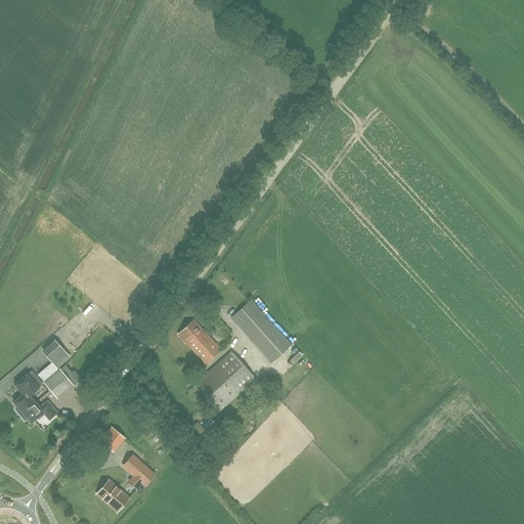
[(271,363),(291,345),(251,301),(231,318),(271,363)]
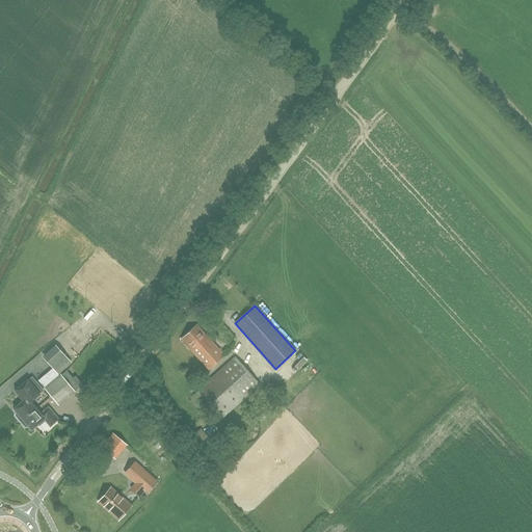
[(208,370),(223,355),(196,325),(181,341),(208,370)]
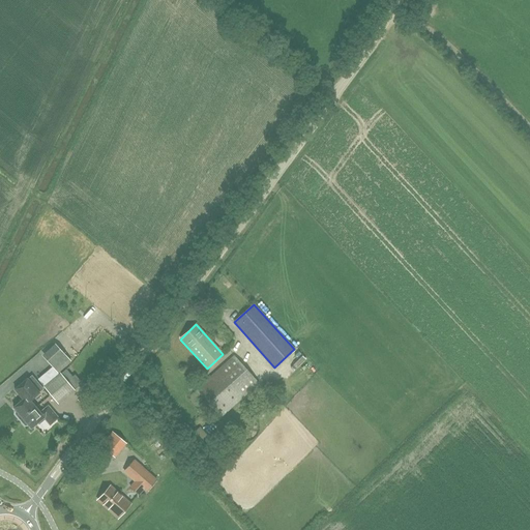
[(71,362),(61,349),(57,344),(42,355),(58,374),(71,362)]
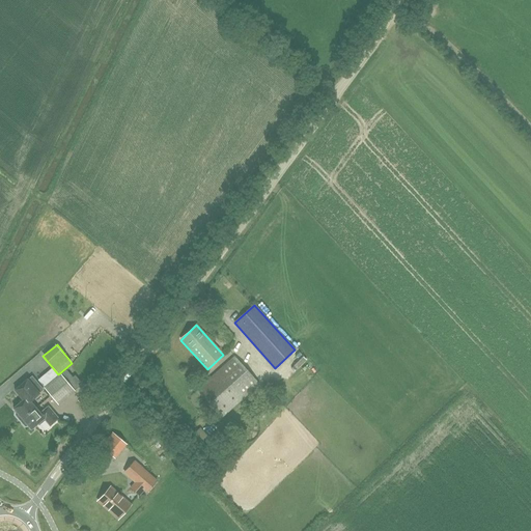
[(259,383),(234,356),(198,390),(224,417),(259,383)]
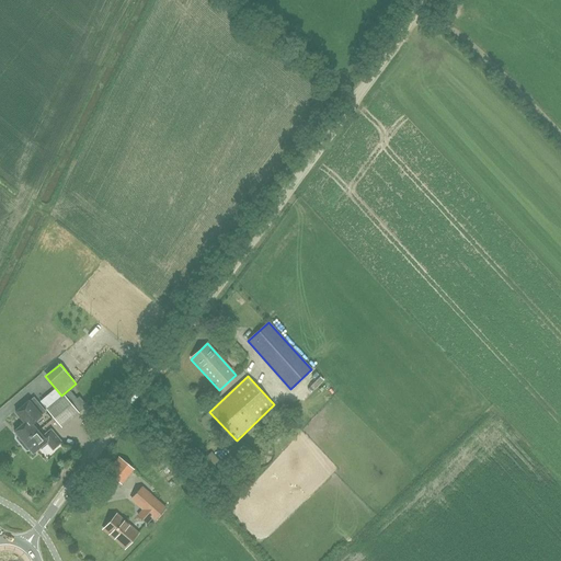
[(302,388),(298,390),(302,399),(310,396),(307,390),(304,391),(302,388)]
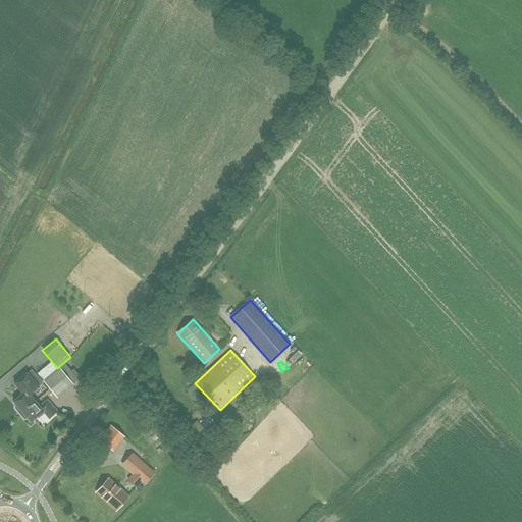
[(73,384),(60,368),(44,381),(57,398),(73,384)]
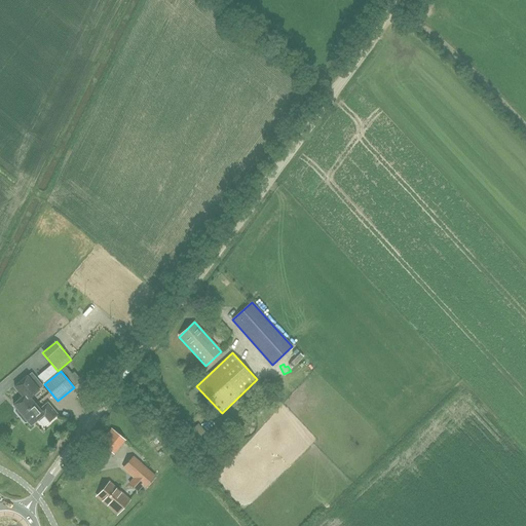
[(40,410),(30,399),(39,390),(39,389),(43,386),(32,374),(28,377),(27,376),(14,387),(22,397),(20,399),(21,399),(13,405),(16,409),(15,410),(14,412),(25,423),(26,423),(28,422),(31,426),(38,420),(38,421),(44,416),(49,422),(58,415),(47,404),(40,410)]
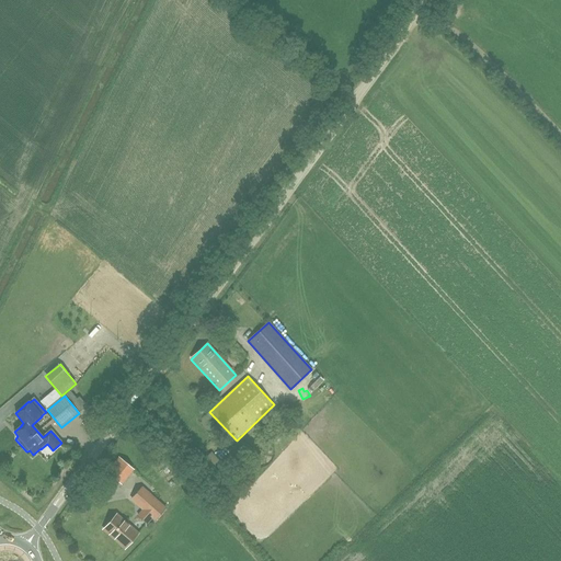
[(159,444),(165,437),(161,432),(155,438),(159,444)]
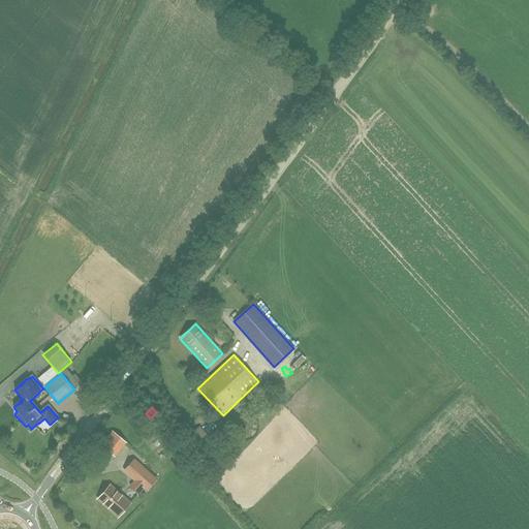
[(125,442),(121,439),(113,431),(100,445),(114,456),(125,442)]
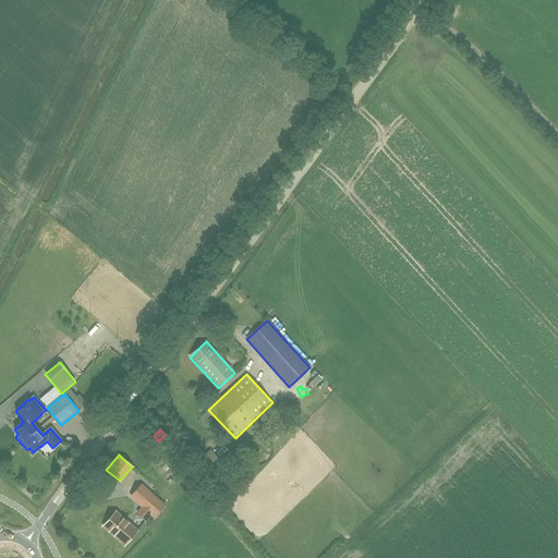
[(131,497),(143,507),(137,513),(145,521),(150,514),(154,518),(165,506),(142,485),(131,497)]
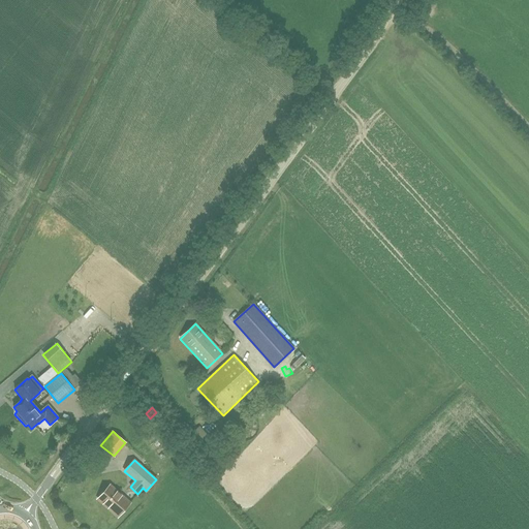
[(118,518),(130,504),(110,486),(98,499),(118,518)]
